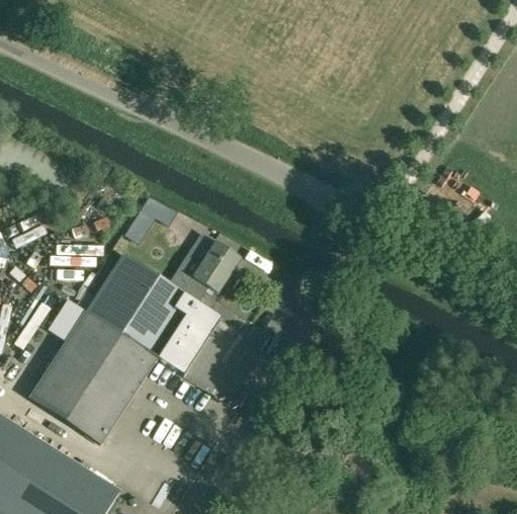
[(176,213),(147,198),(140,209),(167,228),(176,213)]
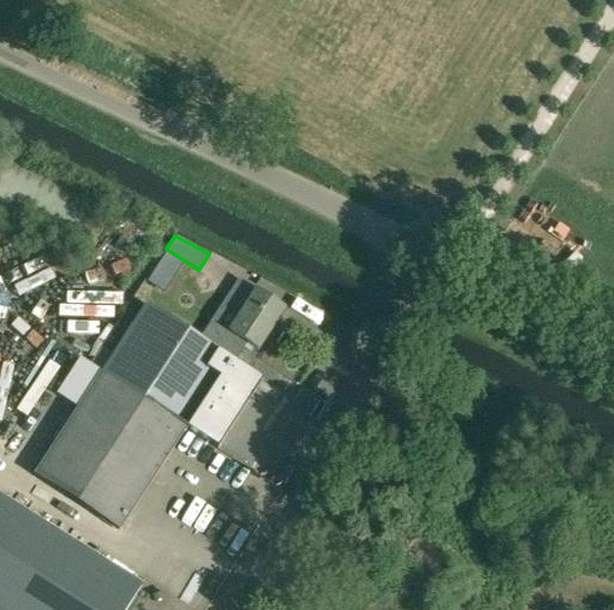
[(145,301),(101,370),(184,424),(216,444),(261,377),(232,358),(245,338),(257,345),(284,304),(238,275),(219,305),(198,336),(145,301)]
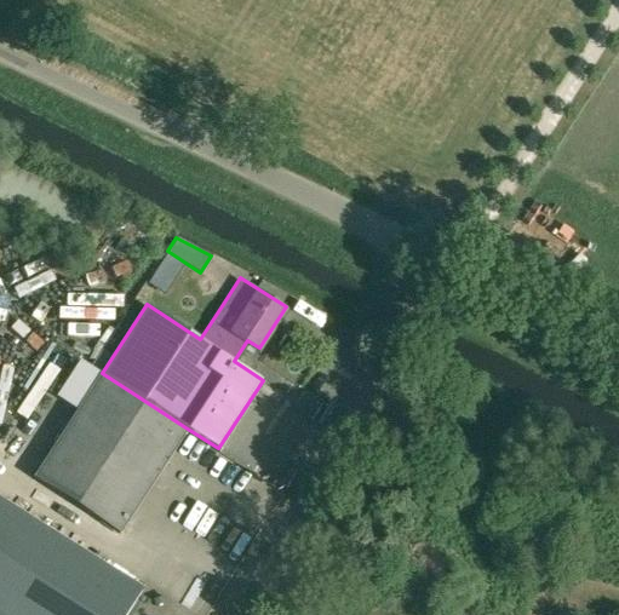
[(35,473),(119,528),(185,427),(102,373),(35,473)]
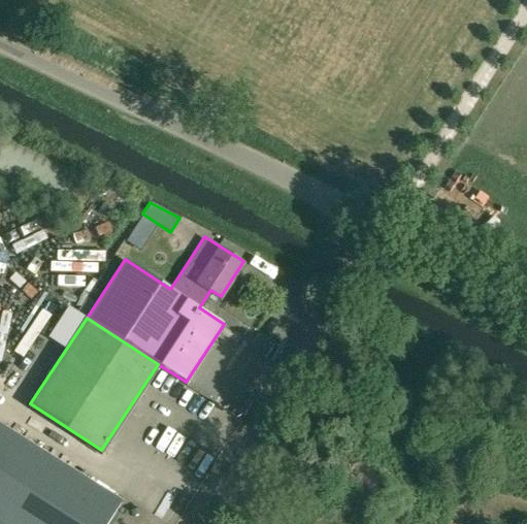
[(0,421),(0,518),(9,523),(105,523),(122,499),(0,421)]
